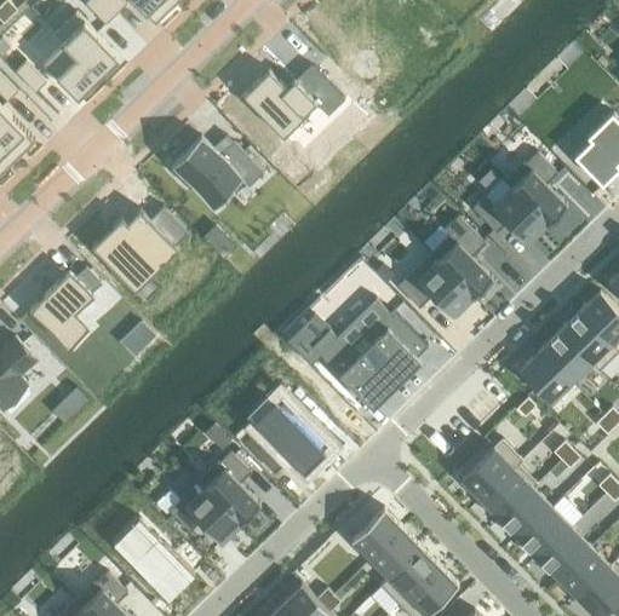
[(101,0),(91,0),(86,6),(107,27),(116,16),(101,0)]
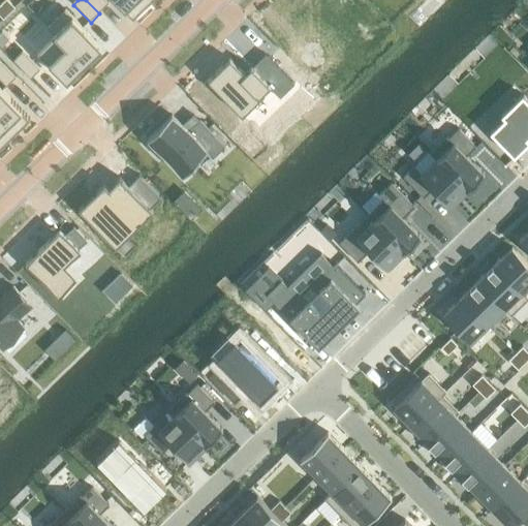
[(102,0),(86,0),(99,13),(109,5),(102,0)]
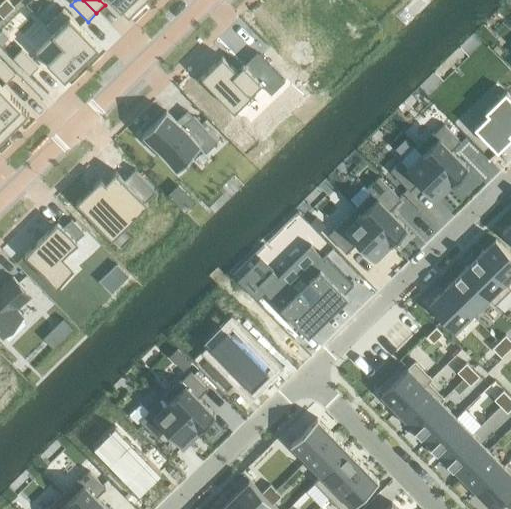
[(146,0),(109,0),(129,19),(147,1),(146,0)]
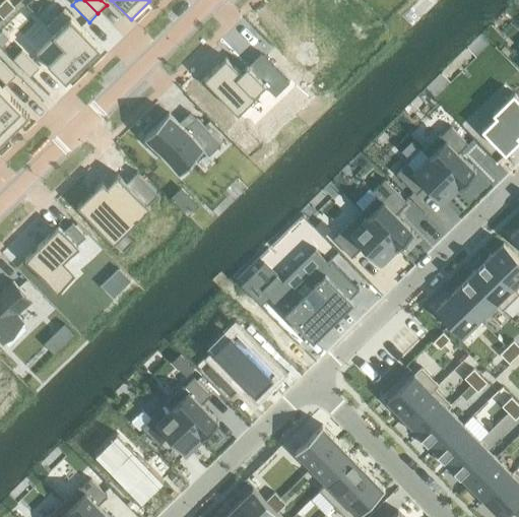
[(6,2),(1,7),(9,16),(15,10),(6,2)]
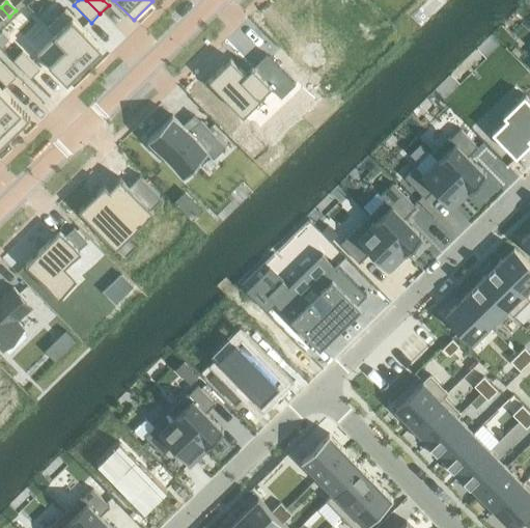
[(1,7),(0,7),(0,18),(3,22),(9,17),(1,7)]
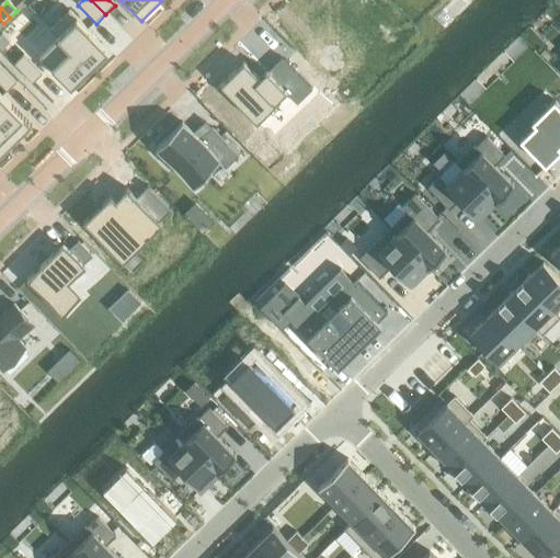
[(70,13),(52,32),(90,71),(109,53),(70,13)]
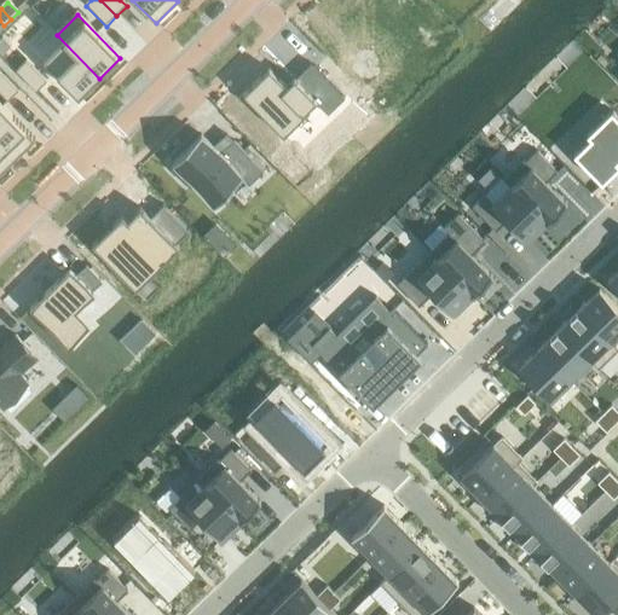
[(64,44),(44,63),(79,99),(99,79),(57,35),(56,35),(64,44)]
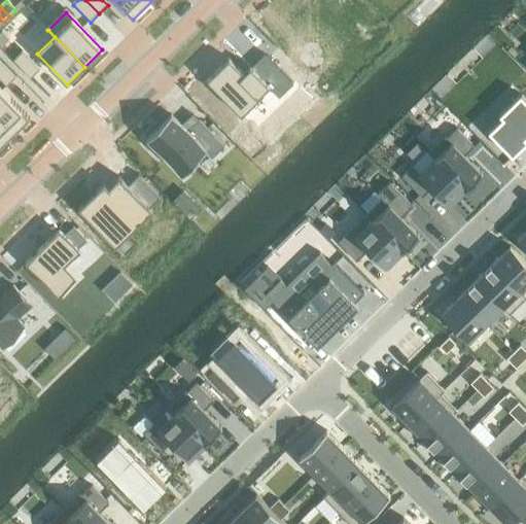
[(23,55),(13,63),(31,80),(40,72),(23,55)]
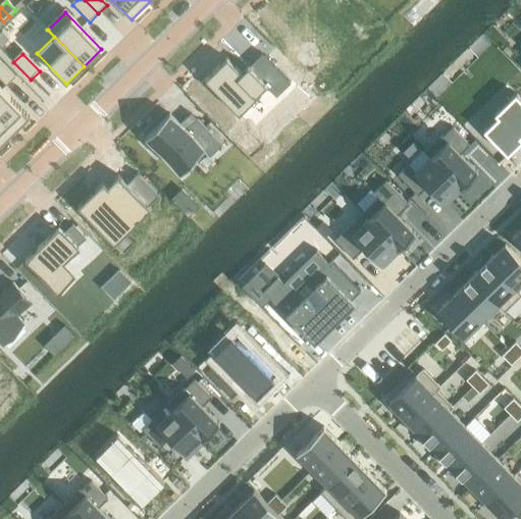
[(227,60),(205,82),(240,116),(261,95),(260,94),(266,89),(276,99),(291,86),(262,56),(249,69),(249,68),(242,75),(227,60)]
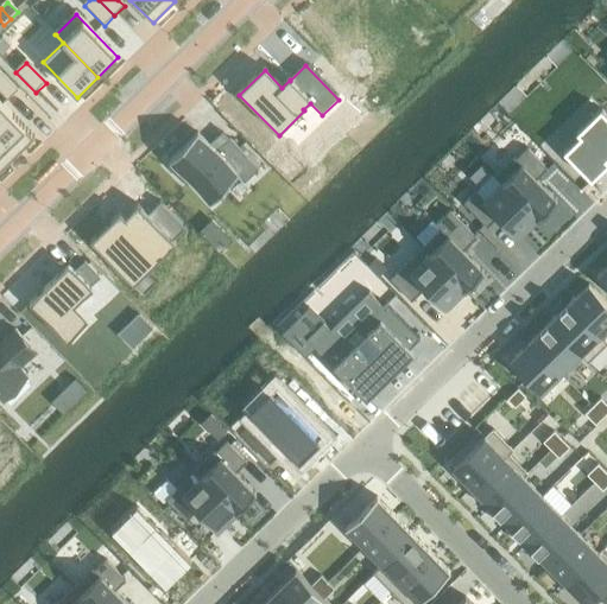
[(0,72),(0,93),(8,102),(18,91),(0,72)]
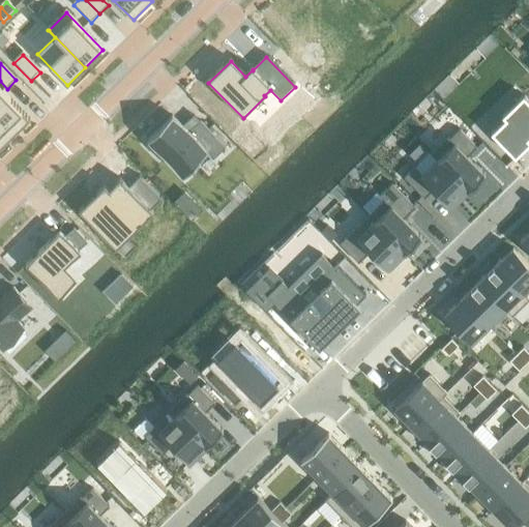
[(0,90),(0,125),(12,139),(30,121),(0,90)]
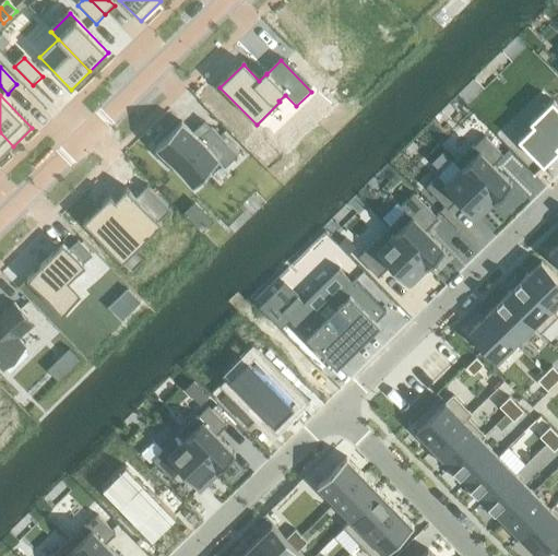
[(533,128),(519,143),(544,168),(557,154),(557,149),(557,108),(553,103),(530,125),(533,128)]
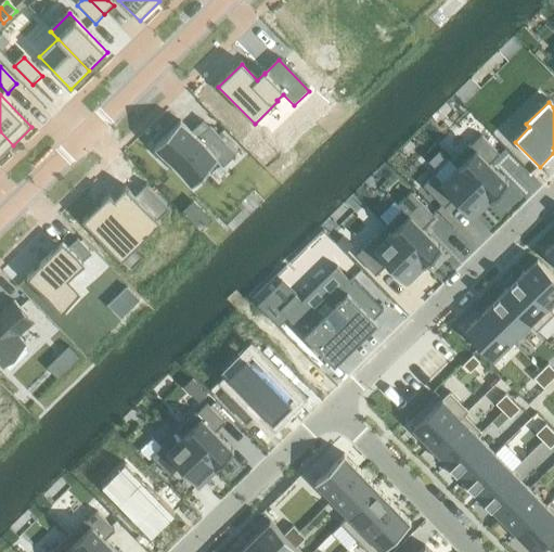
[(157,152),(154,155),(167,168),(169,165),(192,188),(217,163),(223,169),(236,156),(210,129),(197,141),(192,135),(181,124),(155,149),(157,152)]
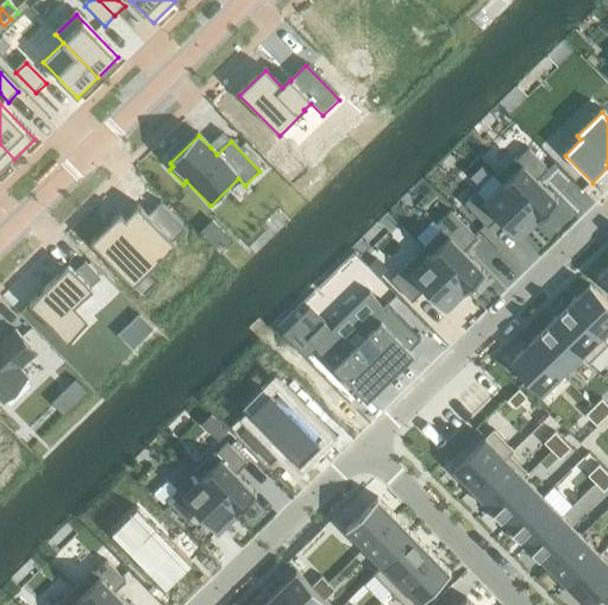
[(0,144),(0,172),(14,159),(0,144)]
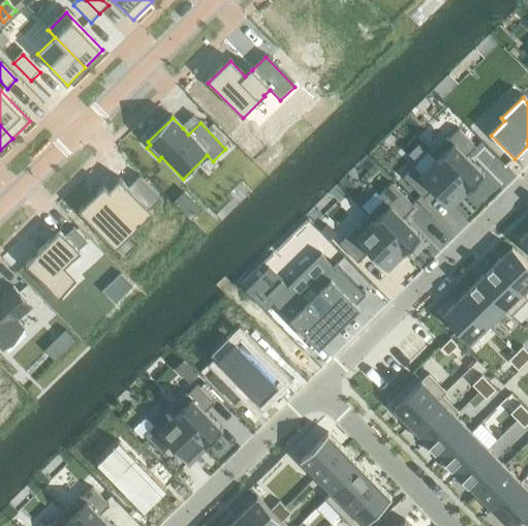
[(447,140),(431,156),(468,193),(485,177),(467,159),(476,150),(459,131),(449,141),(447,140)]
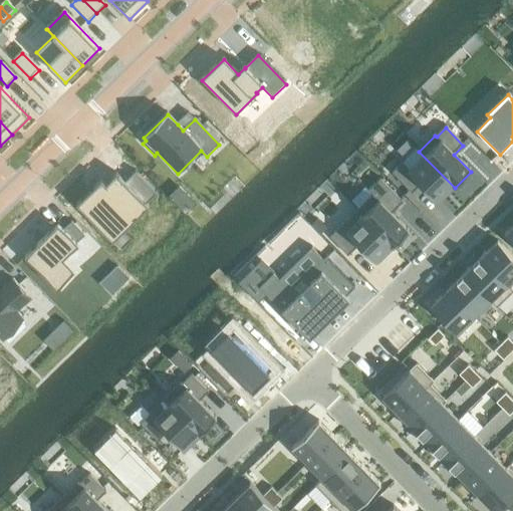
[(403,165),(392,175),(412,195),(422,186),(438,203),(454,188),(455,188),(419,152),(424,158),(410,172),(403,165)]
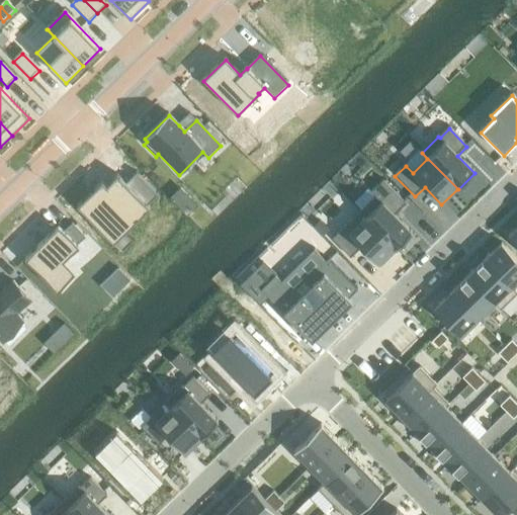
[(103,182),(77,207),(122,254),(135,242),(125,234),(151,209),(148,206),(159,196),(137,174),(125,184),(117,176),(107,186),(103,182)]
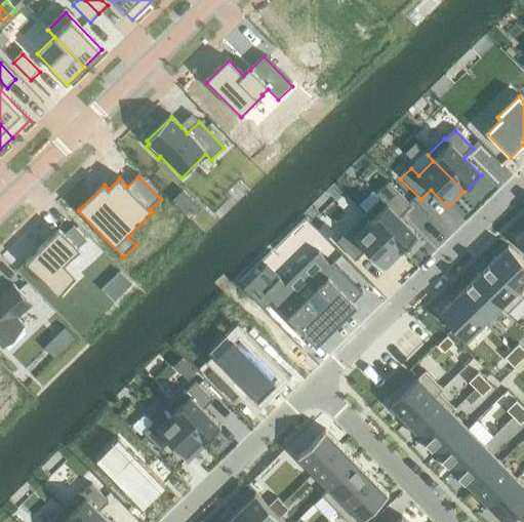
[(380,201),(365,216),(401,253),(417,238),(400,219),(411,208),(389,185),(376,196),(380,201)]
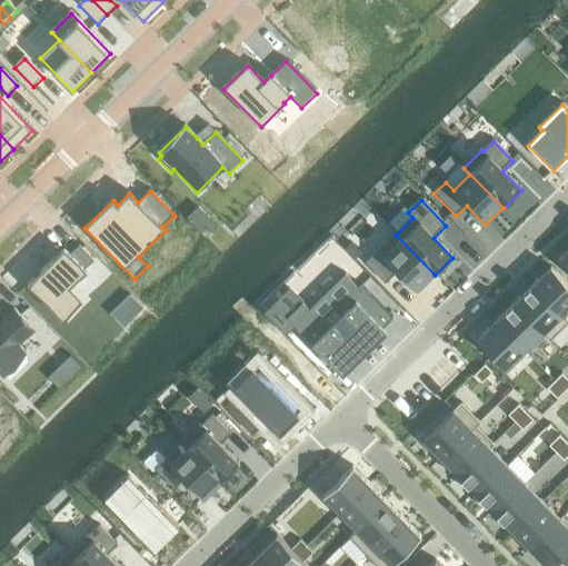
[(396,235),(365,265),(386,285),(398,272),(417,293),(434,275),(435,276),(435,275),(396,235)]
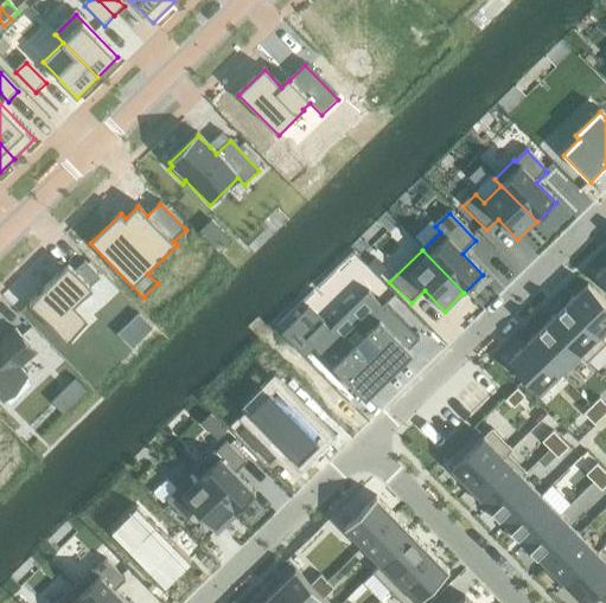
[(69,268),(30,306),(68,345),(89,325),(75,310),(94,293),(91,290),(101,280),(85,264),(75,274),(69,268)]
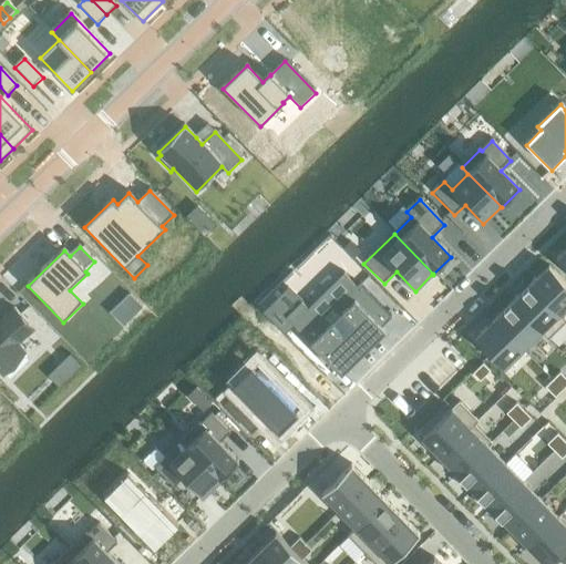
[(565,285),(549,268),(531,287),(565,322),(565,320),(564,319),(565,318),(565,285)]
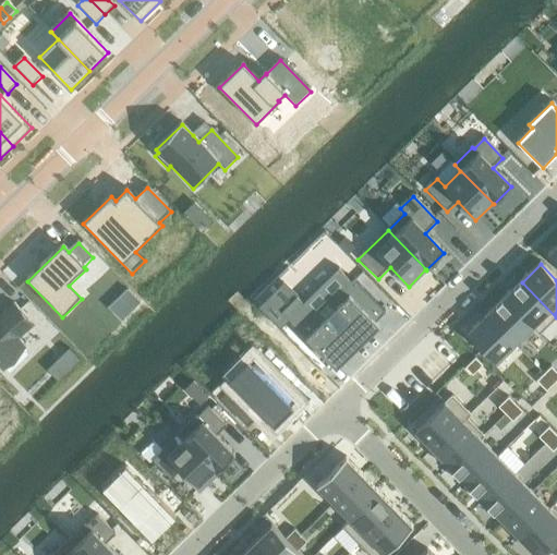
[(297,299),(281,313),(302,335),(336,370),(379,327),(376,323),(386,314),(353,280),(351,284),(315,317),(303,305),(297,299)]
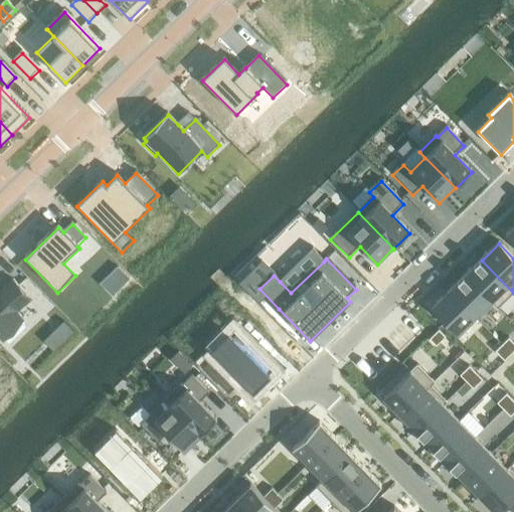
[(482,261),(465,277),(498,310),(513,295),(513,293),(482,261)]
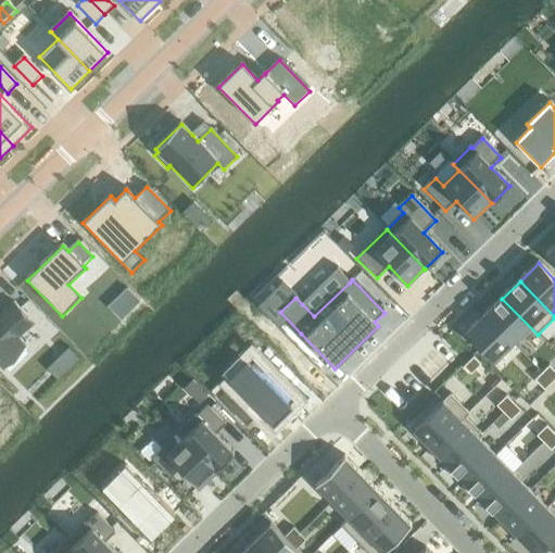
[(502,299),(484,315),(513,344),(530,328),(538,336),(538,335),(502,299)]
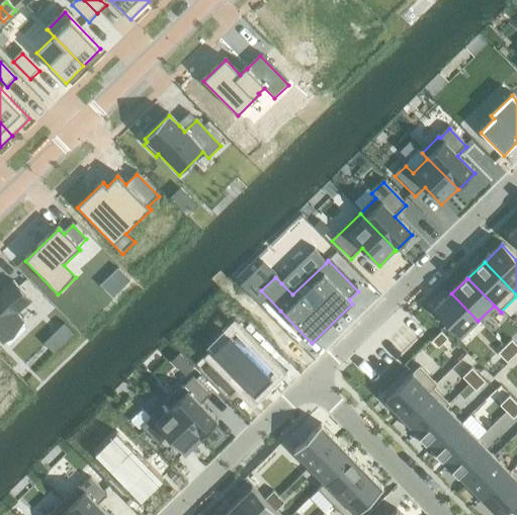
[(0,342),(3,345),(24,325),(17,317),(31,303),(13,283),(0,296),(0,342)]
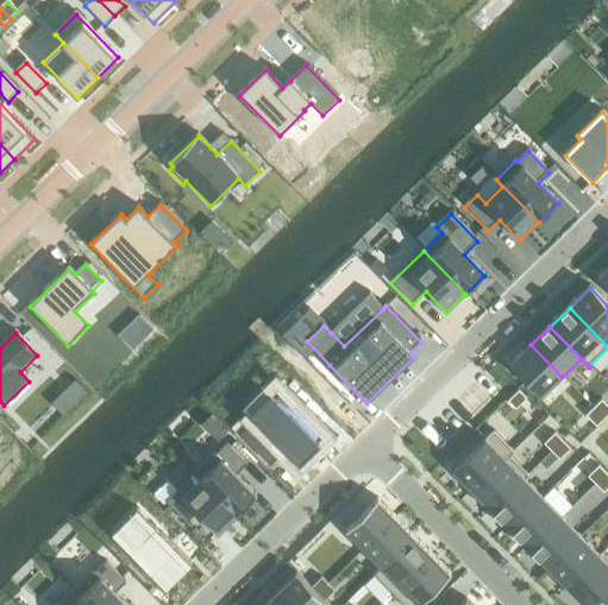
[(531,345),(511,365),(541,397),(562,377),(531,345)]
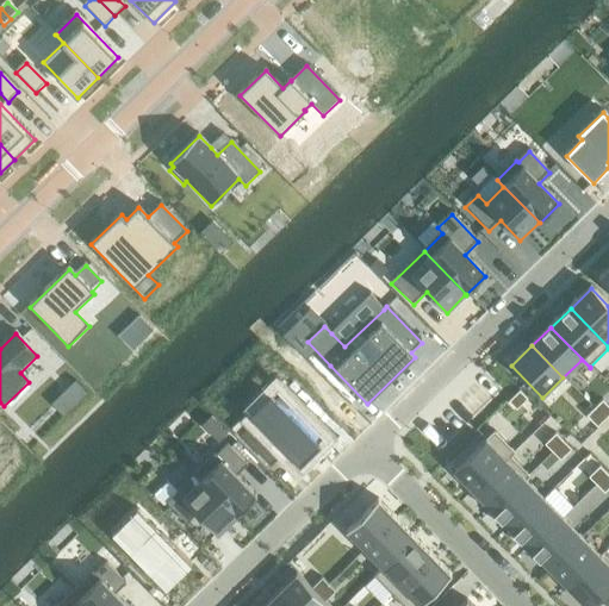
[(520,393),(509,404),(517,412),(528,401),(520,393)]
